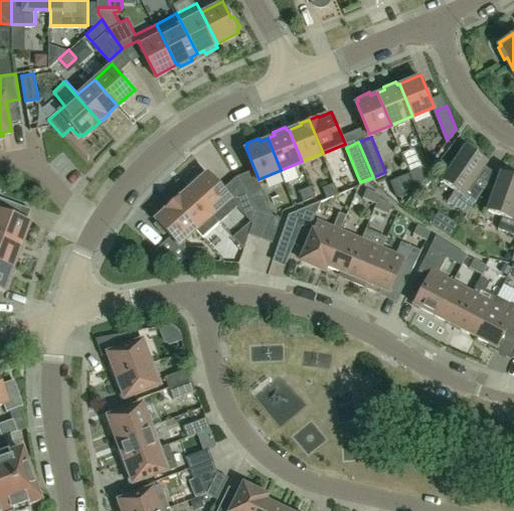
[(468,211),(488,181),(477,174),(487,160),(466,146),(444,179),(456,187),(449,198),(468,211)]
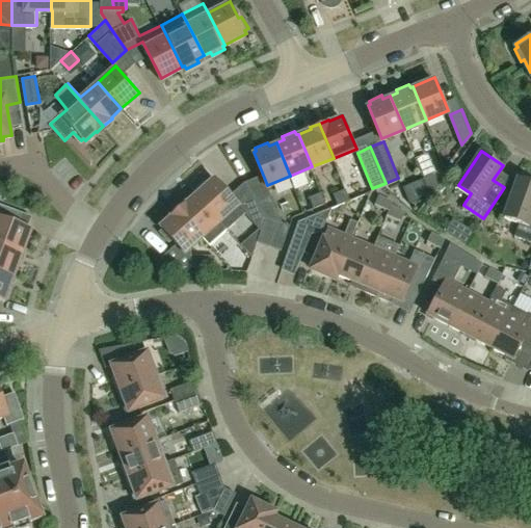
[(430,193),(439,184),(434,172),(423,176),(430,193)]
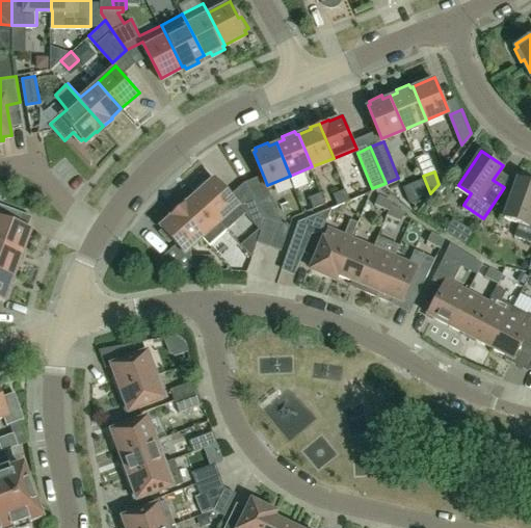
[(530,181),(519,176),(504,215),(520,220),(514,233),(530,239),(530,181)]
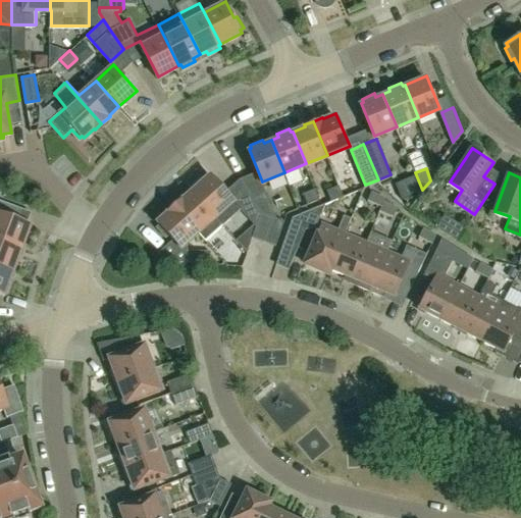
[(211,173),(193,189),(223,223),(242,207),(237,203),(238,202),(211,173)]
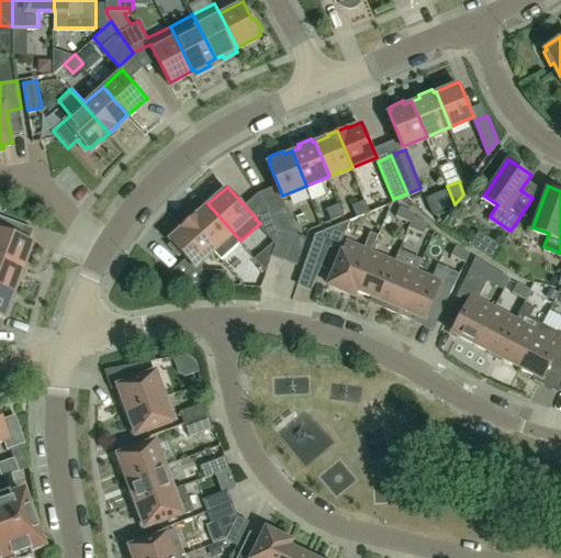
[(357,214),(370,209),(365,198),(352,203),(357,214)]
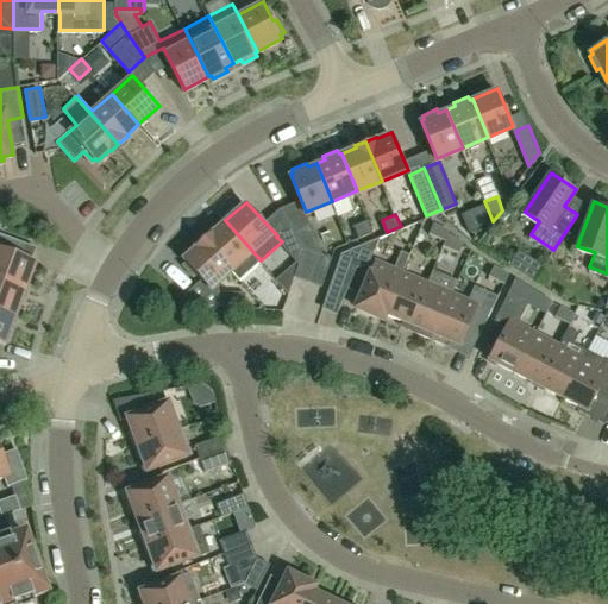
[(318,251),(324,252),(308,216),(290,224),(305,245),(318,251)]
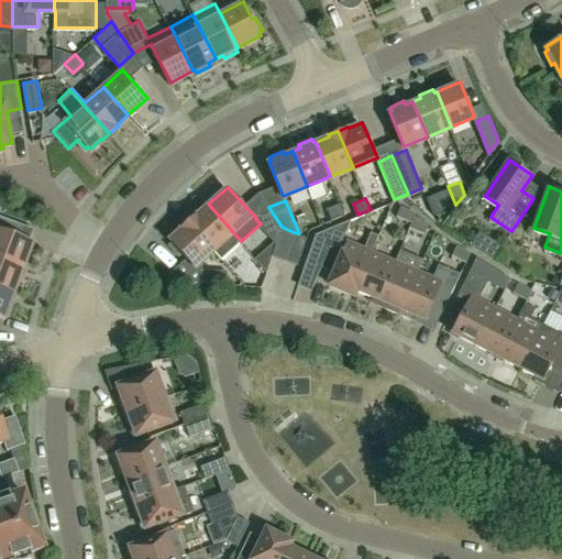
[(374,208),(381,221),(396,215),(389,200),(374,208)]
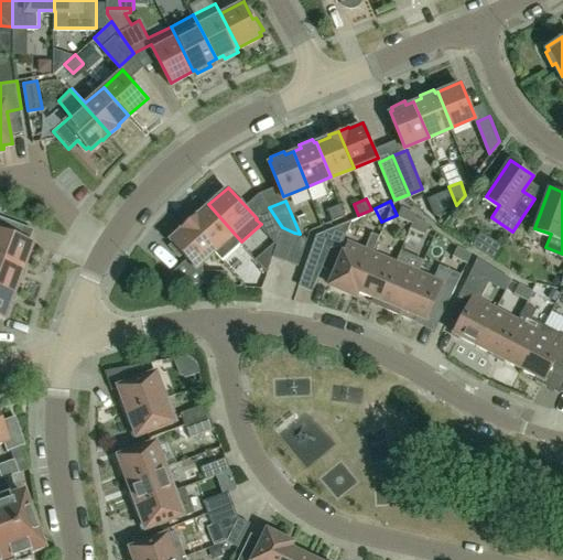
[(333,218),(345,213),(340,202),(328,207),(333,218)]
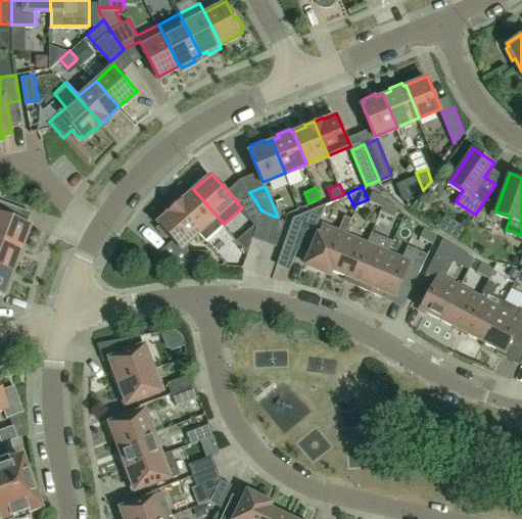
[(206,239),(224,224),(193,189),(184,198),(183,197),(175,203),(199,231),(206,239)]
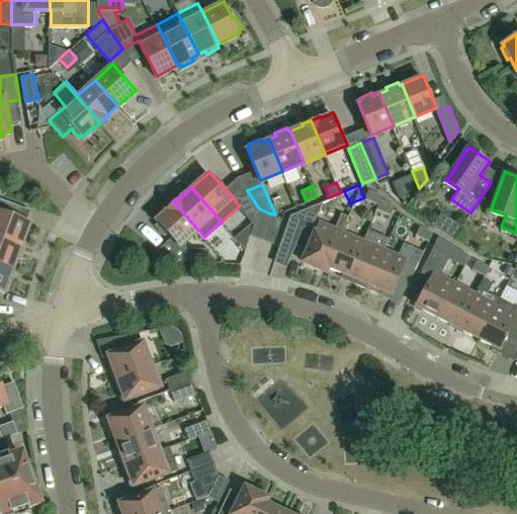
[(365,196),(378,201),(381,193),(382,192),(369,187),(365,196)]
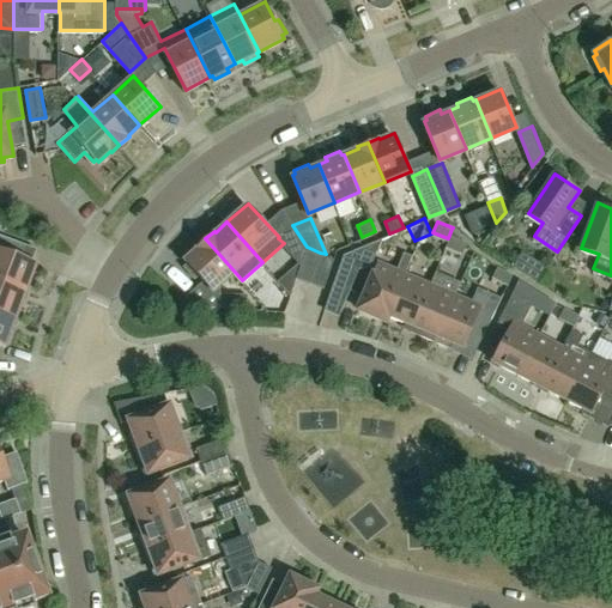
[(301,263),(307,247),(292,225),(279,237),(278,238),(284,243),(301,263)]
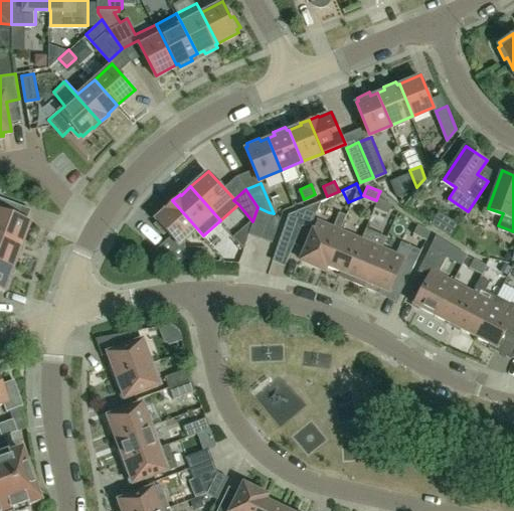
[(388,199),(389,198),(379,192),(376,200),(374,205),(391,212),(395,204),(391,203),(392,201),(388,199)]
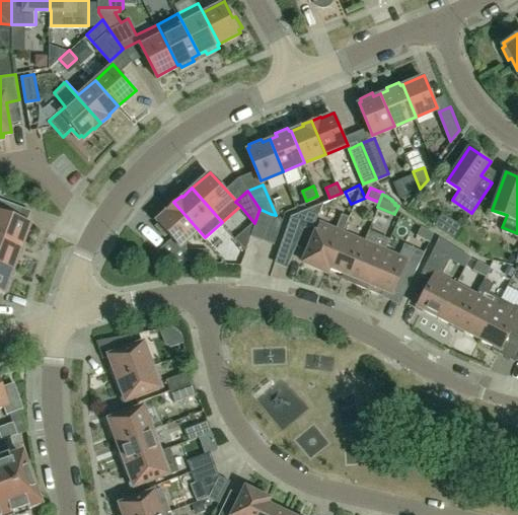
[(0,236),(22,245),(31,222),(12,215),(17,204),(0,197),(0,236)]
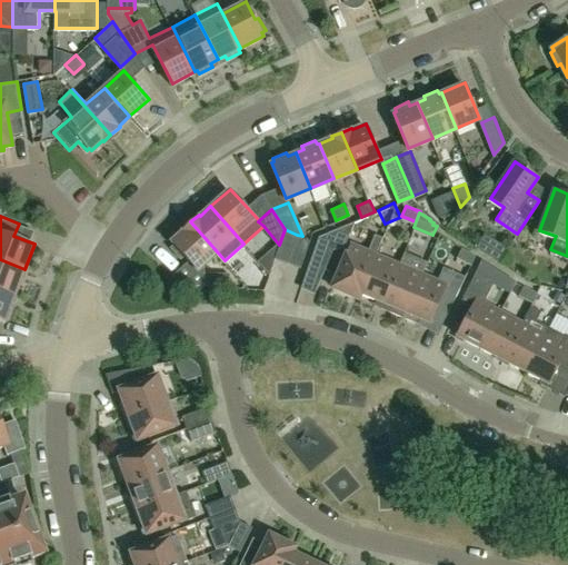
[(325,268),(334,248),(345,244),(356,219),(319,235),(310,261),(325,268)]
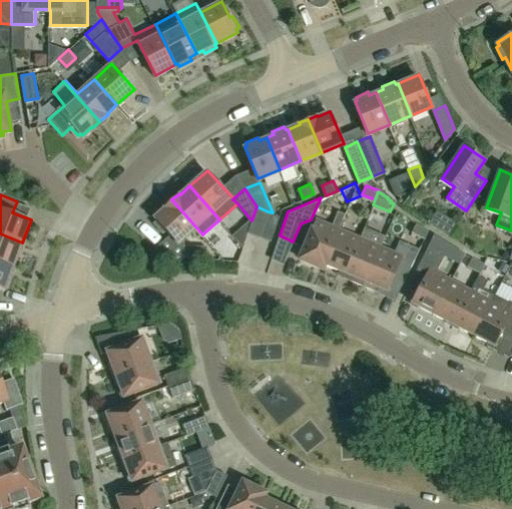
[(194,227),(195,226),(171,199),(164,206),(165,207),(155,216),(157,218),(154,221),(163,231),(165,229),(178,242),(194,227)]
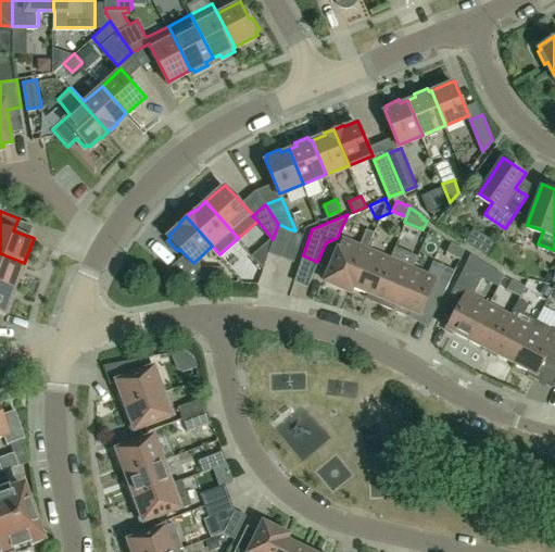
[(273,239),(269,250),(281,254),(290,229),(278,224),(273,239)]
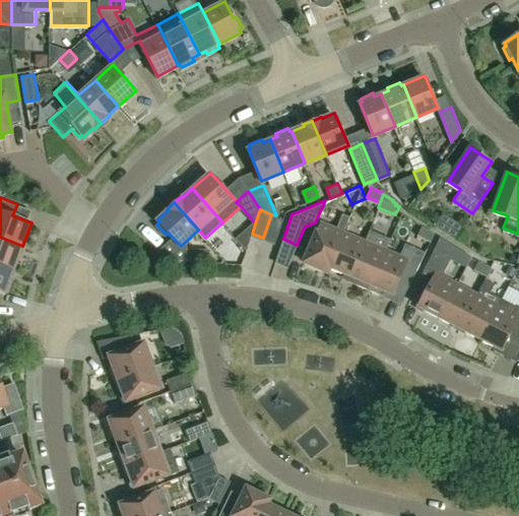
[(350,215),(342,212),(336,228),(322,221),(305,261),(327,270),(343,231),(350,215)]
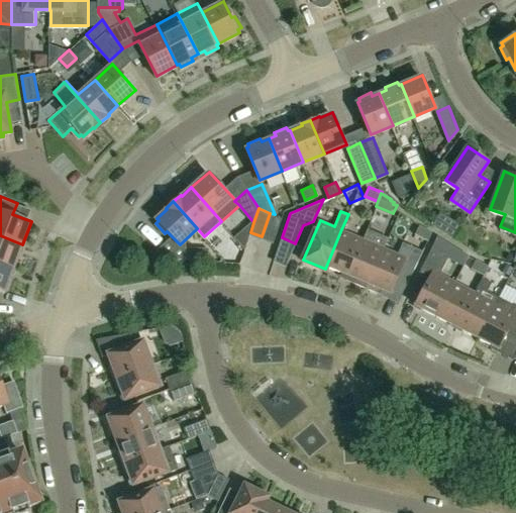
[(282,217),(275,214),(270,213),(262,236),(274,240),(282,217)]
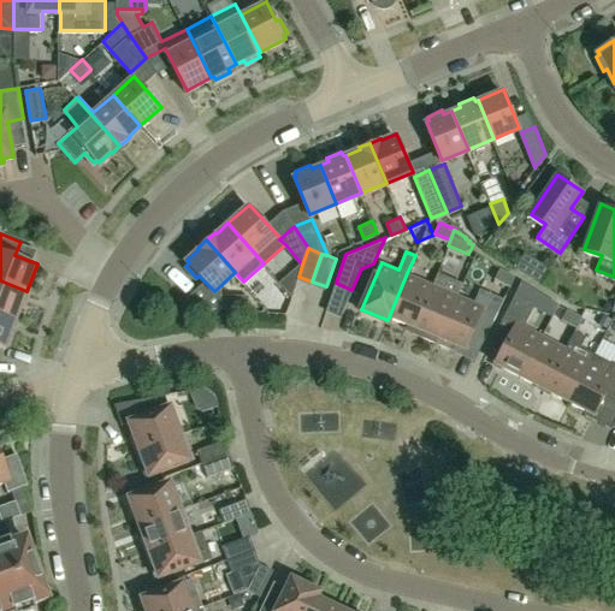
[(510,284),(515,274),(516,272),(501,265),(495,276),(510,284)]
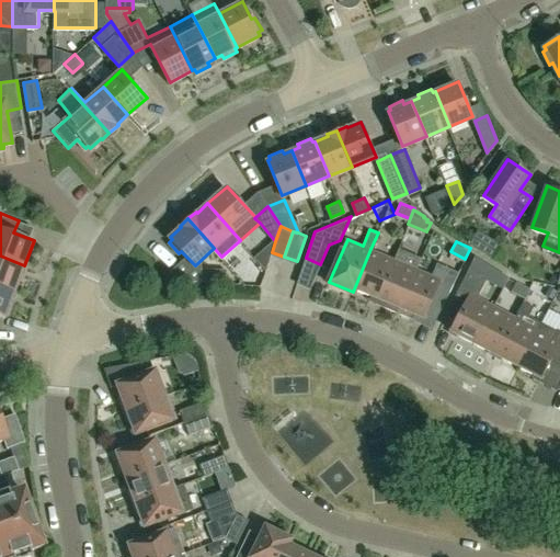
[(399,310),(416,268),(422,256),(399,246),(393,258),(393,259),(378,296),(387,300),(385,305),(399,310)]
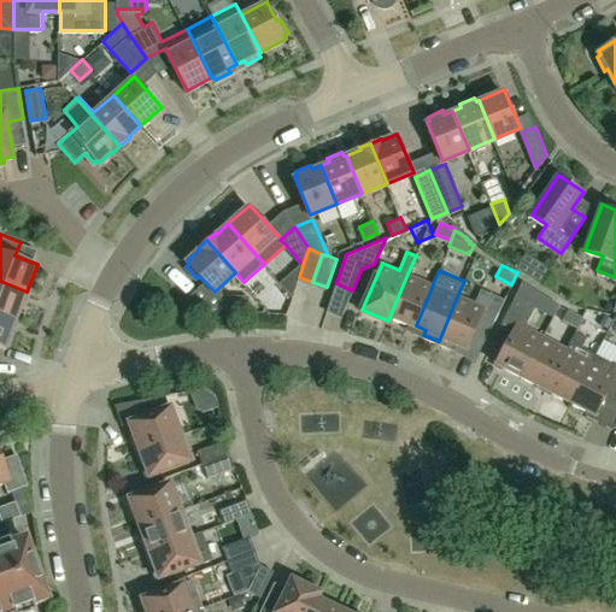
[(433,284),(433,283),(408,274),(388,321),(391,316),(416,325),(433,284)]
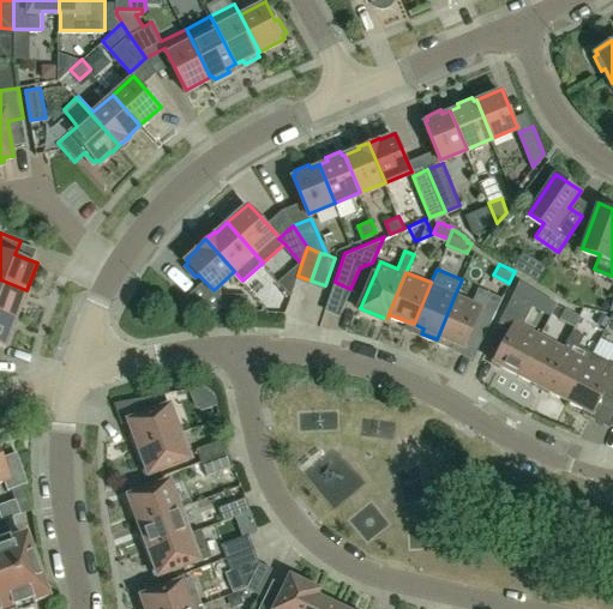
[(0,311),(16,318),(26,290),(0,279),(0,311)]
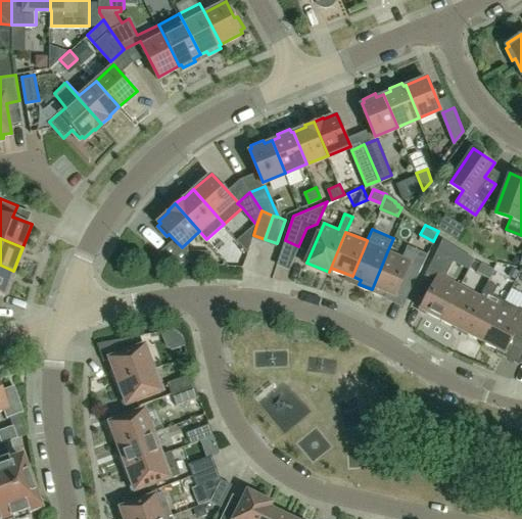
[(388,249),(372,289),(385,294),(387,291),(395,294),(400,283),(411,288),(428,251),(408,243),(402,255),(388,249)]
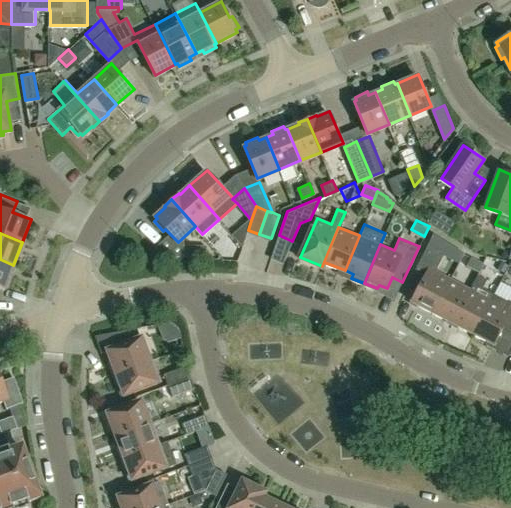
[(195,255),(206,256),(207,244),(196,244),(195,255)]
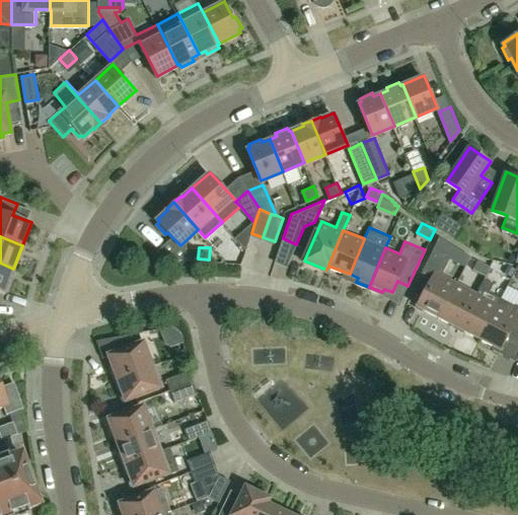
[(439,315),(456,282),(441,274),(450,258),(433,248),(421,273),(432,278),(418,304),(439,315)]
